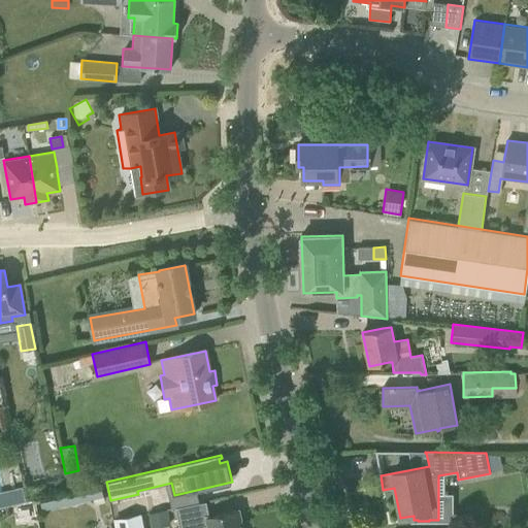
[(59,480),(47,483),(50,493),(62,490),(59,480)]
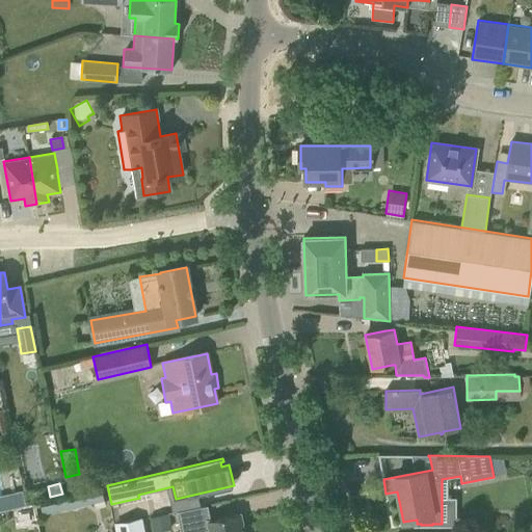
[(41,505),(43,514),(103,501),(101,491),(41,505)]
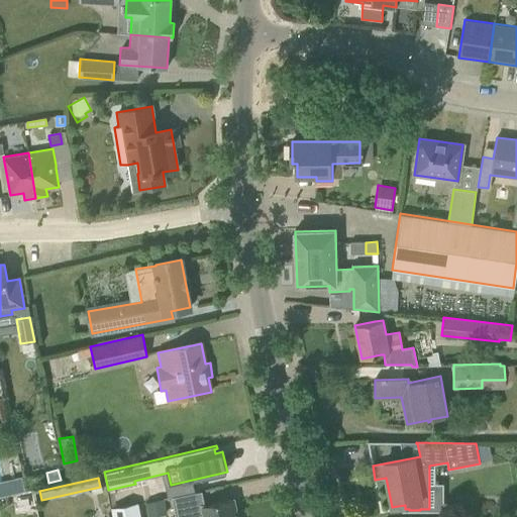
[(200,492),(172,497),(176,516),(174,516),(236,516),(233,500),(213,504),(203,506),(200,492)]
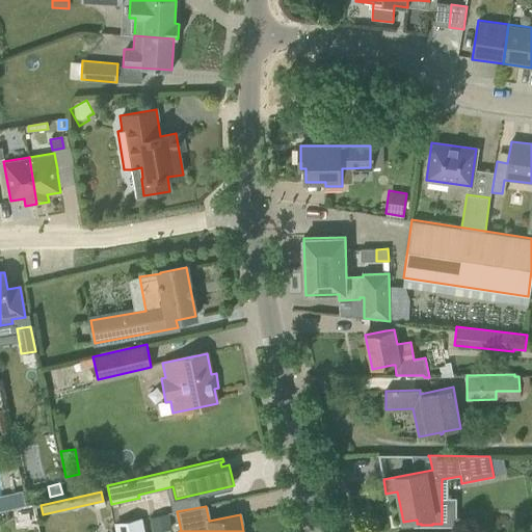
[(167,513),(150,517),(153,531),(156,531),(170,529),(167,513)]
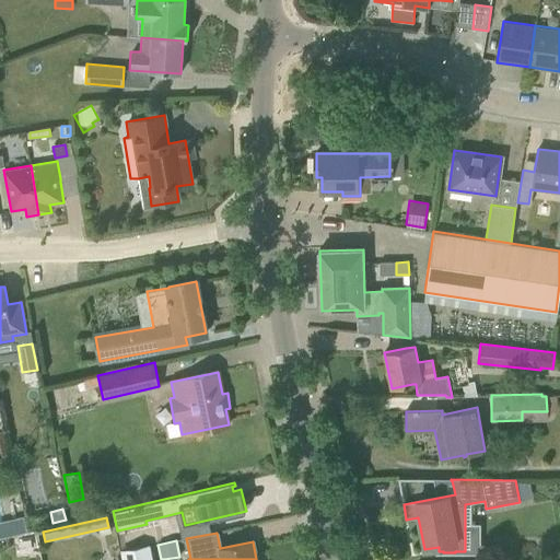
[(152,559),(149,545),(148,545),(123,549),(119,550),(121,559),(152,559)]
